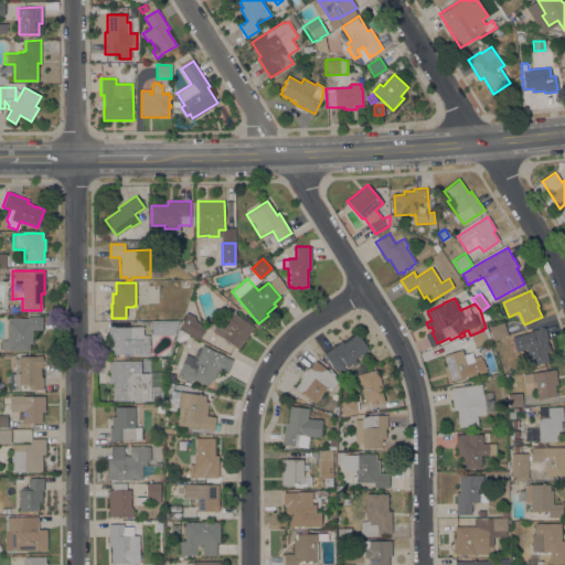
[(238,349),(212,331),(219,321),(219,322),(228,309),(236,313),(236,315),(254,327),(238,349)]
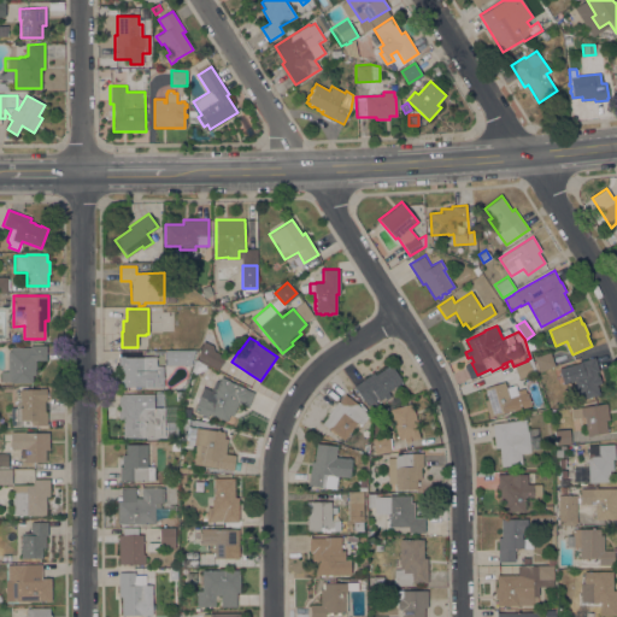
[(224,357),(218,370),(197,359),(203,341),(212,346),(215,351),(224,357)]
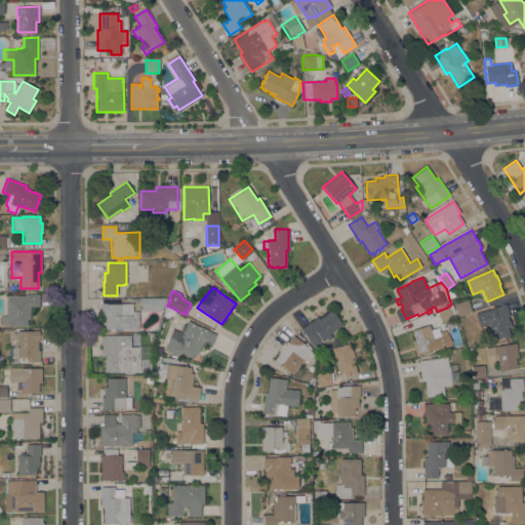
[(26,295),(26,293),(40,294),(40,307),(31,307),(30,319),(28,319),(28,326),(6,325),(0,325),(0,316),(6,316),(6,299),(9,299),(9,295),(26,295)]
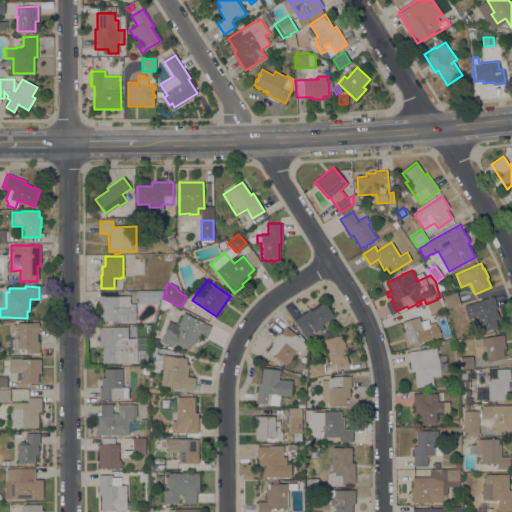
[(137,303),(137,291),(162,291),(158,303),(137,303)]
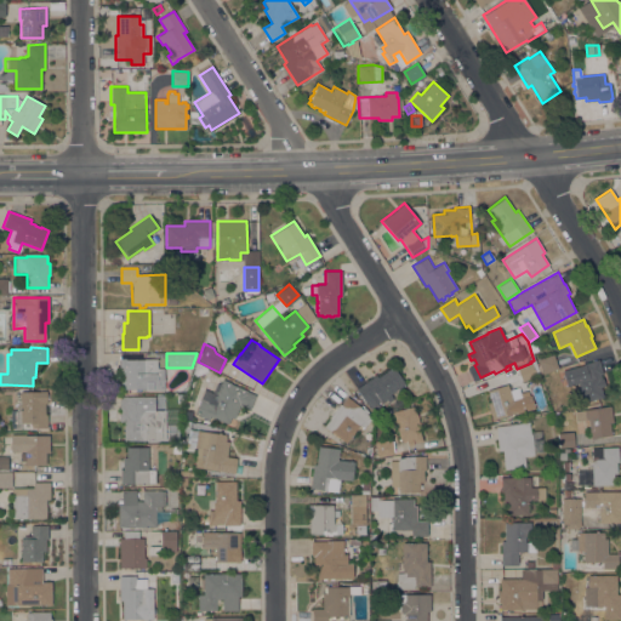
[(558,369),(542,374),(537,359),(553,354),(558,369)]
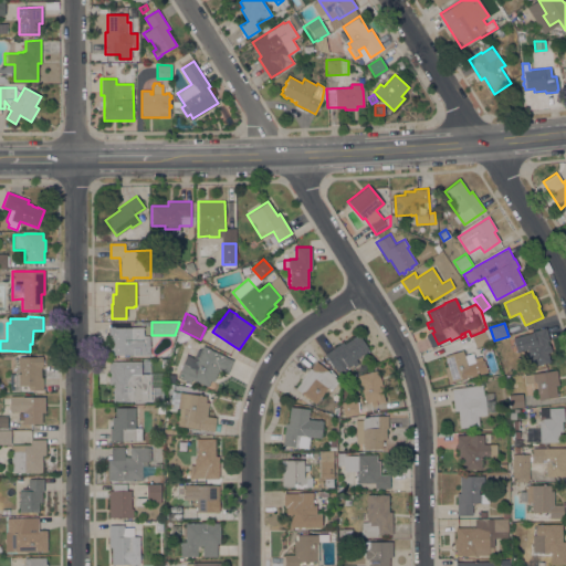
[(132,327),(143,327),(143,335),(149,335),(149,356),(132,356),(132,355),(111,355),(111,338),(108,338),(108,326),(114,326),(114,327),(132,327)]
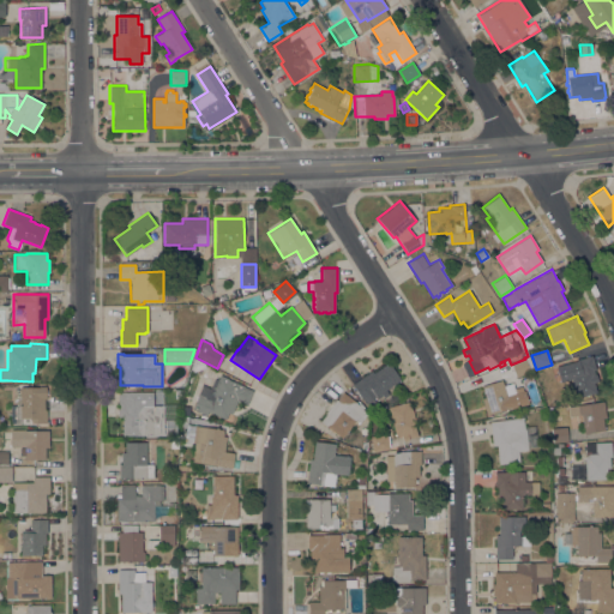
[(576,398),(571,379),(560,381),(555,366),(577,361),(577,360),(593,355),(596,369),(594,369),(595,374),(596,374),(599,381),(594,383),(596,392),(576,398)]
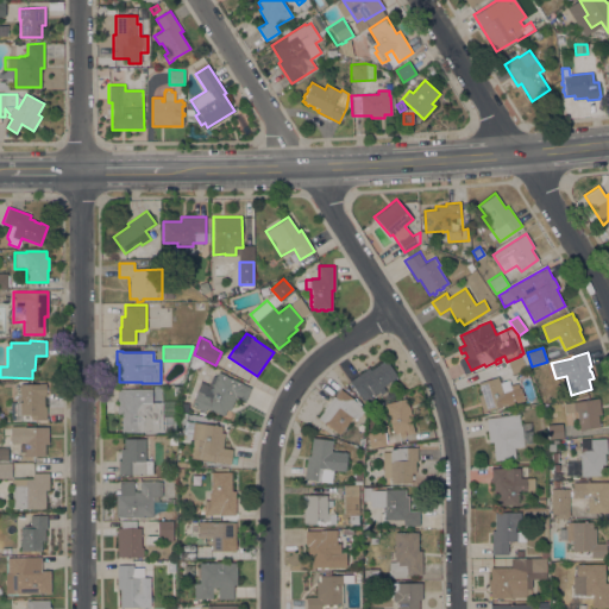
[(193,356),(194,356),(203,360),(203,364),(192,369),(189,366),(193,356)]
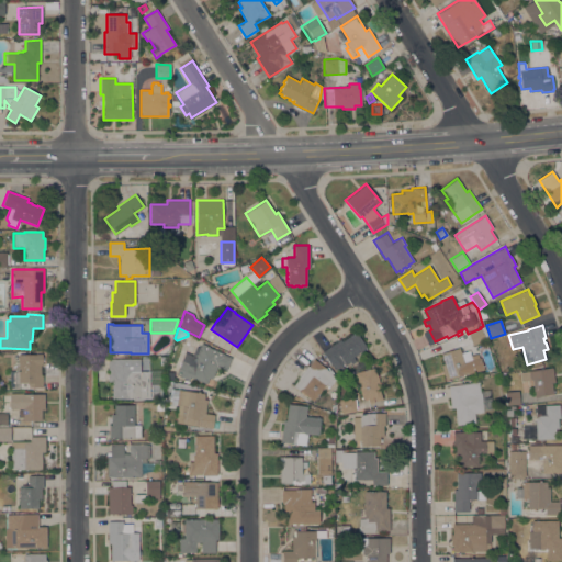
[(481,328),(481,330),(484,329),(487,338),(485,339),(472,345),(468,334),(481,328)]
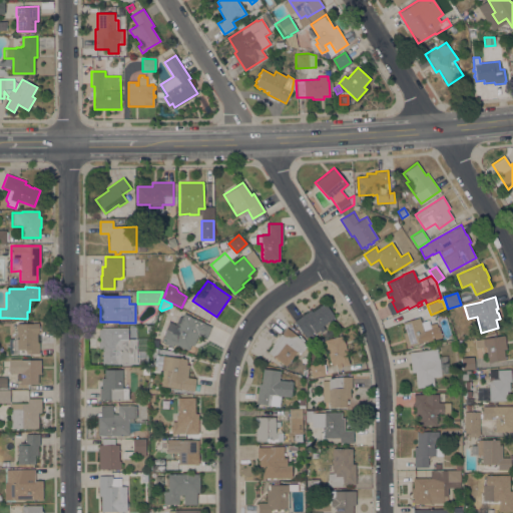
[(310,343),(306,337),(305,338),(294,321),(323,301),(335,318),(322,327),(325,331),(321,333),(320,330),(315,333),(314,332),(312,333),(316,339),(310,343)]
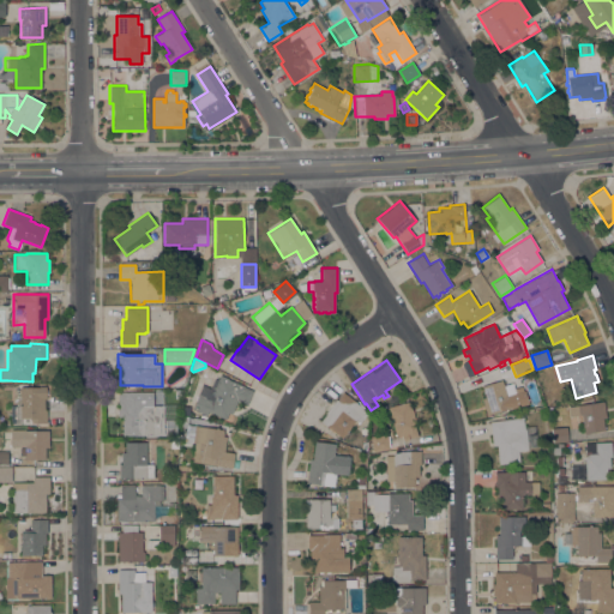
[(238,401),(229,420),(208,411),(206,415),(192,409),(202,385),(210,389),(215,379),(217,380),(220,374),(228,378),(228,379),(245,386),(244,387),(253,391),(247,404),(238,401)]
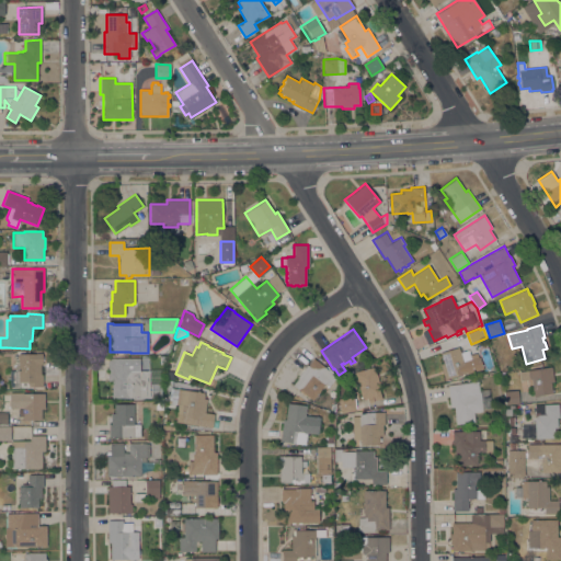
[(445,379),(441,364),(444,364),(441,353),(458,347),(460,352),(469,350),(473,364),(466,366),(468,373),(445,379)]
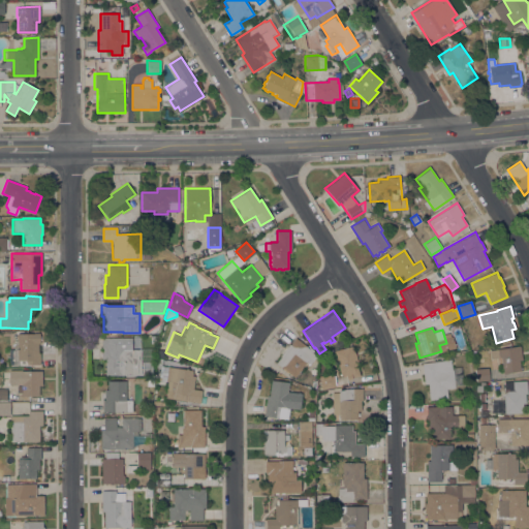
[(17,334),(39,333),(39,336),(41,336),(41,340),(39,340),(40,344),(38,344),(38,352),(40,352),(40,364),(27,365),(27,366),(24,366),(24,365),(9,365),(8,349),(18,349),(17,334)]
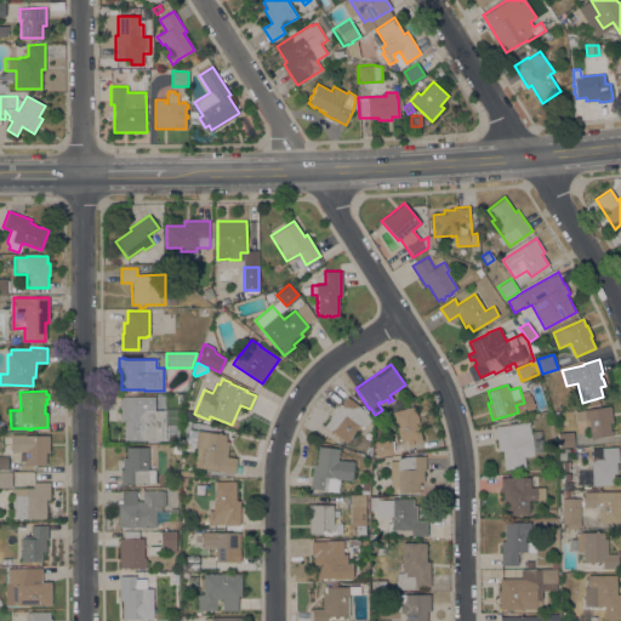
[(166,439),(154,439),(154,440),(124,440),(124,421),(119,421),(119,397),(154,397),(154,410),(165,410),(166,439)]
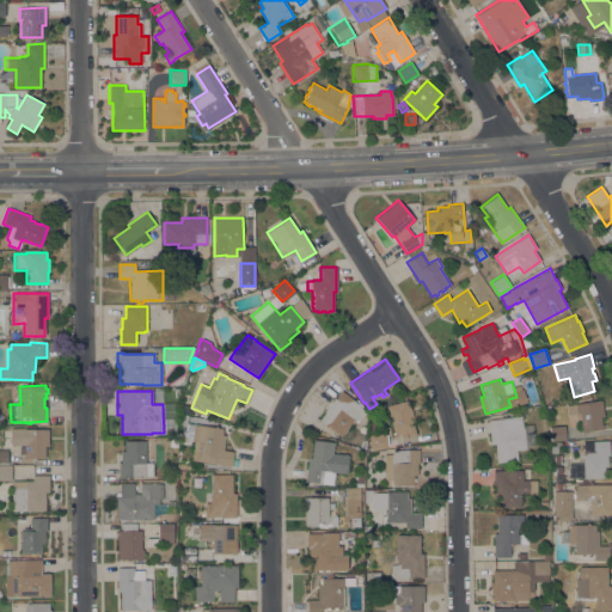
[(341,436),(319,421),(325,412),(324,412),(335,398),(336,399),(342,391),(355,401),(356,404),(359,402),(362,407),(361,408),(366,412),(359,422),(356,420),(355,421),(354,420),(341,436)]
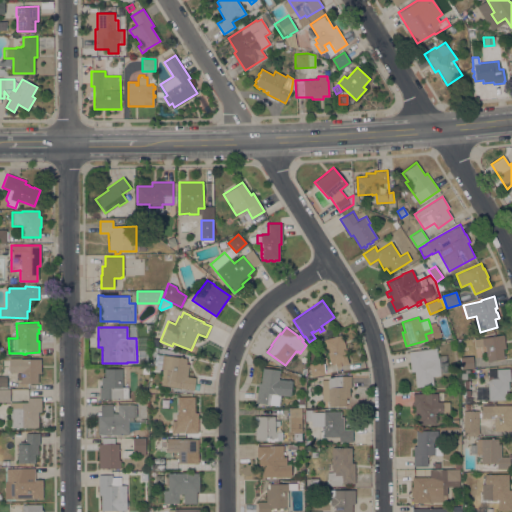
[(484,346),(475,347),(474,339),(503,334),(505,348),(502,349),(504,359),(487,362),(484,346)]
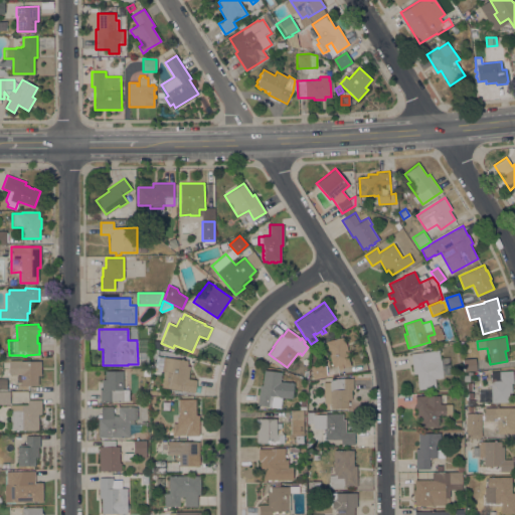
[(324,342),(342,337),(344,342),(346,342),(348,353),(347,354),(350,366),(343,368),(343,369),(338,370),(337,365),(332,366),(328,350),(318,352),(316,343),(324,340),(324,342)]
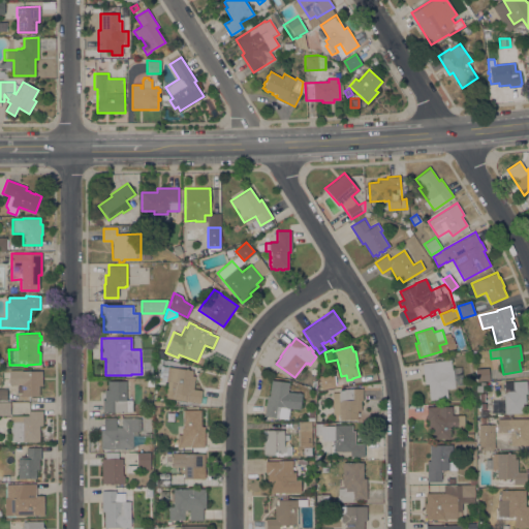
[(430,400),(428,383),(425,384),(422,363),(450,360),(452,368),(461,367),(463,385),(455,386),(455,387),(446,389),(447,398),(449,398),(449,401),(447,401),(446,398),(435,399),(435,402),(433,402),(432,400),(430,400)]
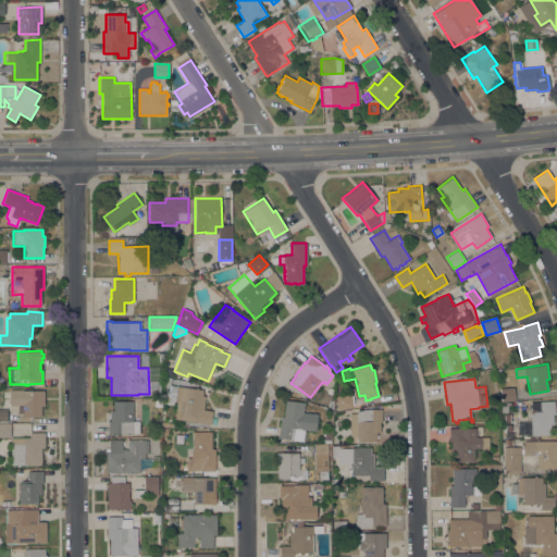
[(178,420),(180,411),(175,411),(176,401),(168,399),(170,385),(202,390),(202,396),(205,396),(203,410),(212,411),(211,424),(178,420)]
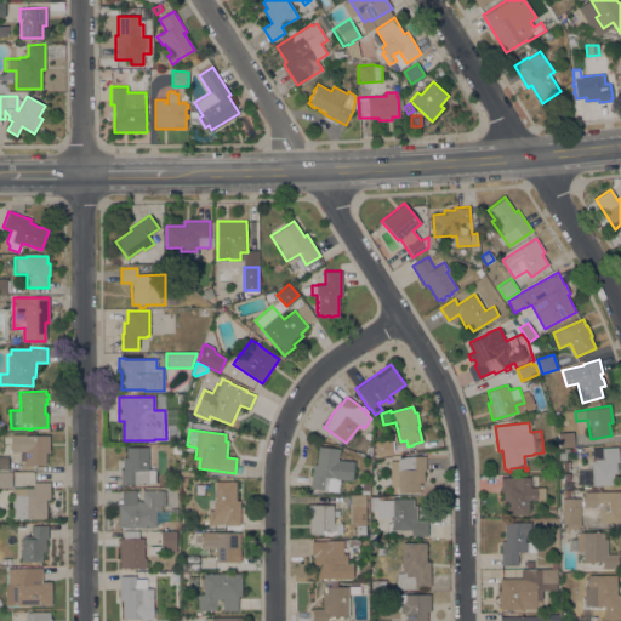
[(559,449),(558,433),(573,432),(575,446),(559,449)]
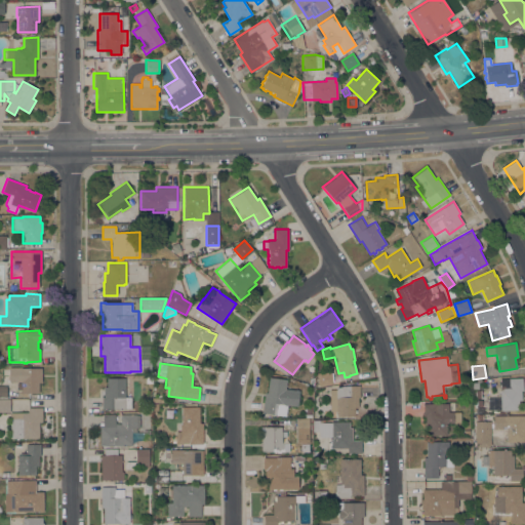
[(42,368),(42,382),(39,382),(39,394),(22,393),(22,390),(16,390),(16,382),(21,382),(8,381),(8,367),(42,368)]
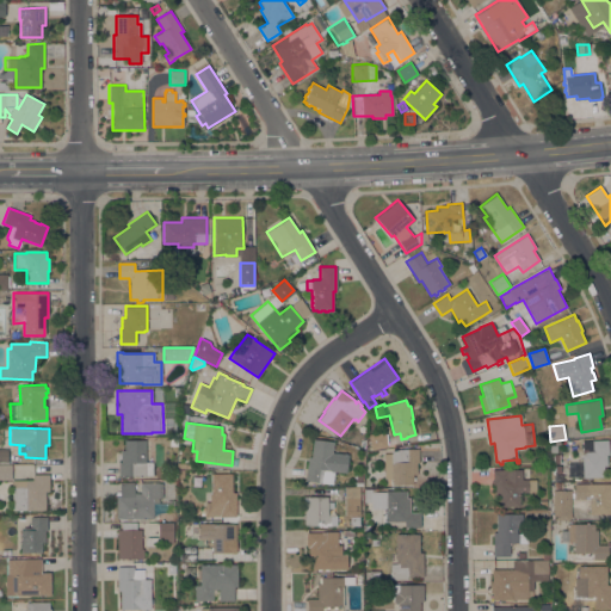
[(371,450),(369,434),(384,432),(388,446),(371,450)]
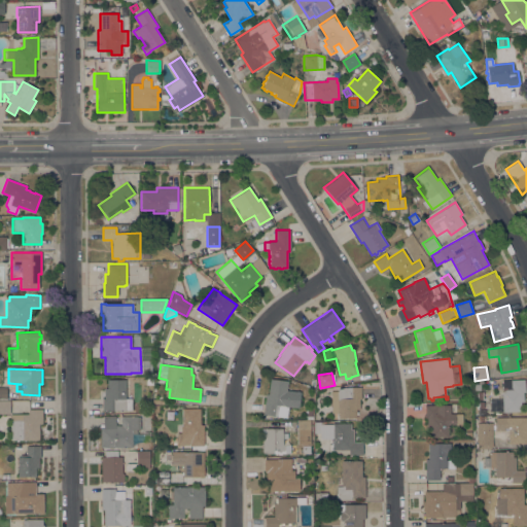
[(311,388),(299,383),(302,377),(303,378),(303,379),(313,383),(311,388)]
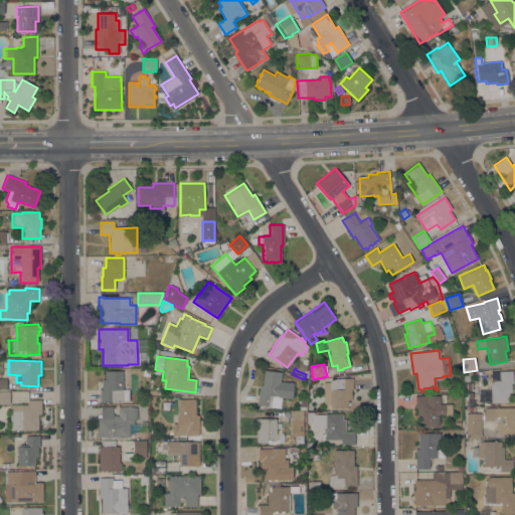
[(260,385),(263,385),(264,370),(282,372),(280,381),(294,382),(292,398),(282,397),(281,408),(258,405),(260,385)]
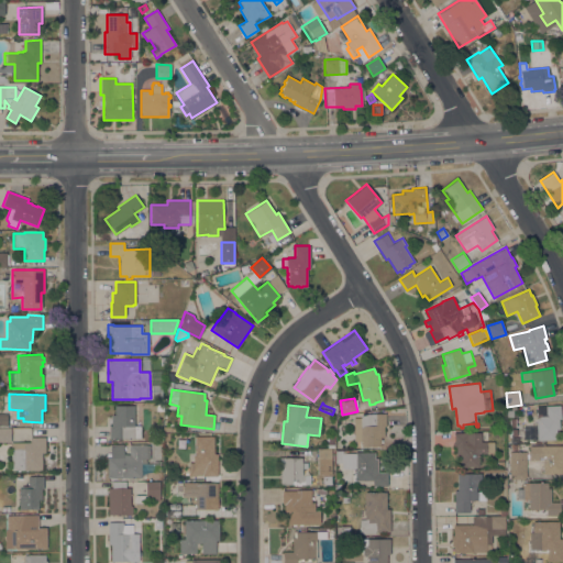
[(134,426),(140,426),(141,439),(110,439),(109,426),(111,426),(111,415),(114,415),(114,406),(134,406),(134,426)]
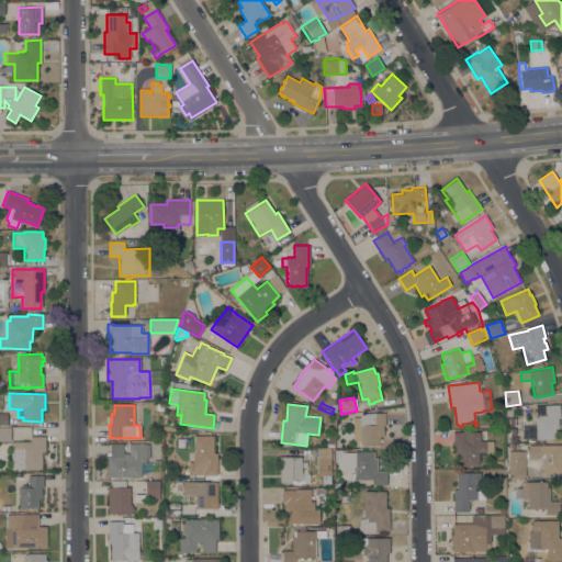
[(134,406),(147,405),(149,418),(136,419),(134,406)]
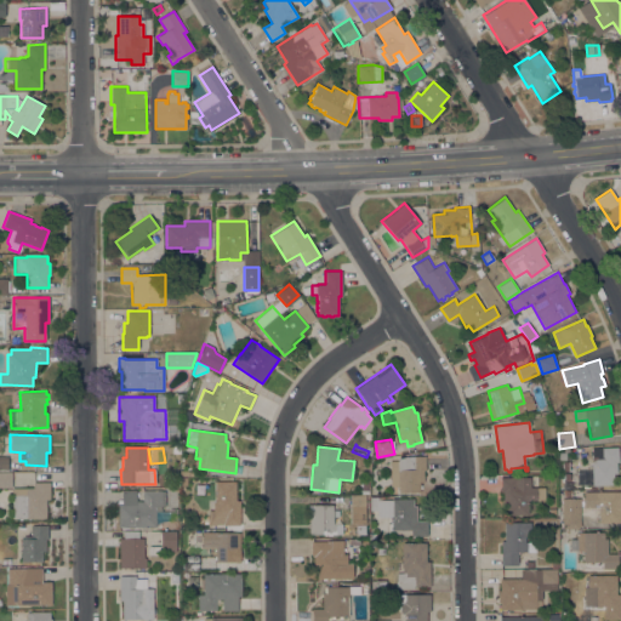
[(592,485),(591,461),(592,461),(592,449),(617,448),(619,462),(616,462),(617,473),(614,473),(614,485),(592,485)]
